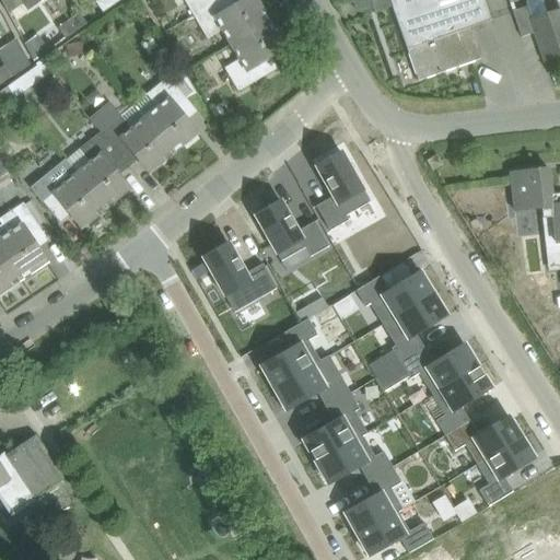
[(0,0),(8,14),(24,3),(21,0),(0,0)]
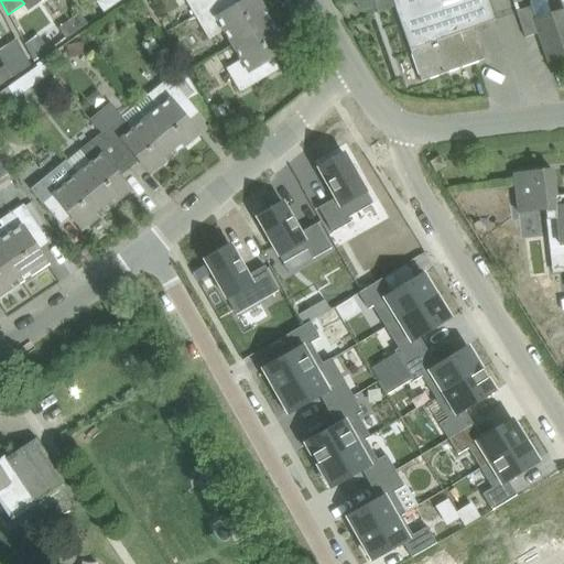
[(115,4),(110,0),(97,0),(96,1),(102,12),(115,4)]
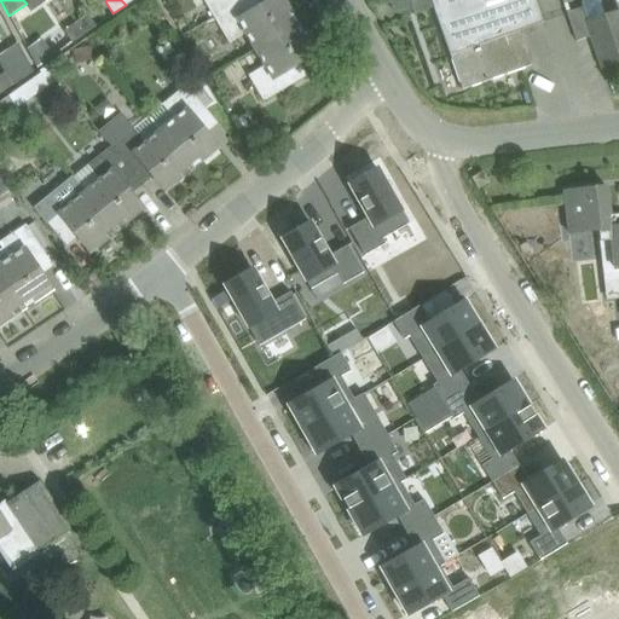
[(203,0),(213,17),(242,0),(203,0)]
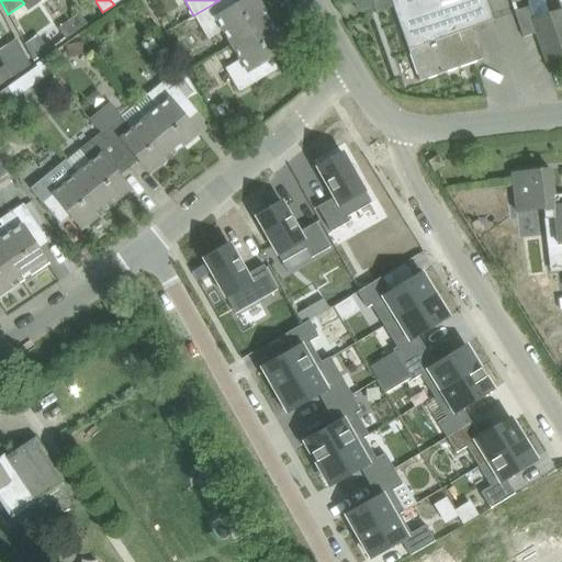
[(223,31),(232,45),(270,22),(257,0),(245,0),(227,11),(221,0),(220,0),(193,15),(208,40),(223,31)]
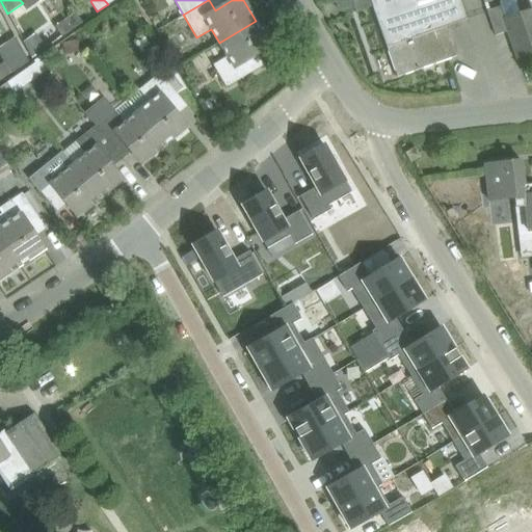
[(350,0),(335,0),(339,10),(353,6),(350,0)]
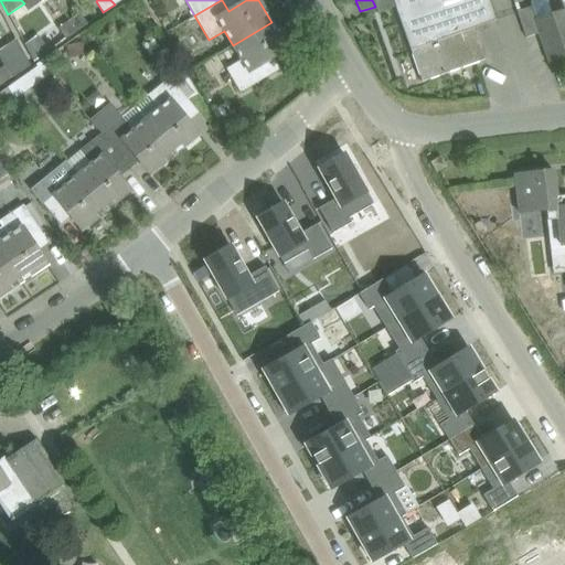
[(496,20),(488,0),(393,0),(422,82),(484,60),(473,29),(496,20)]
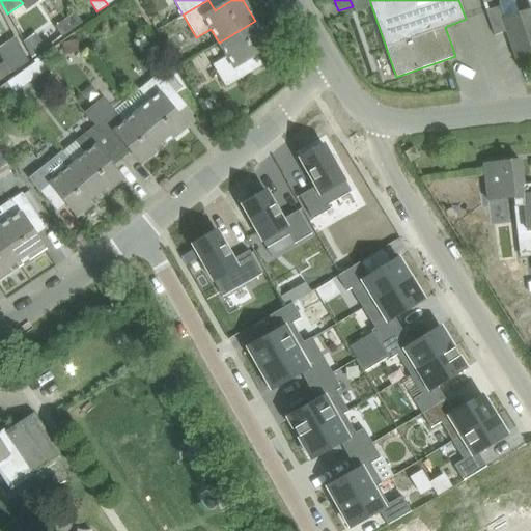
[(500,3),(500,4),(501,6),(485,10),(495,36),(507,31),(516,58),(530,53),(530,0),(527,0),(530,9),(520,14),(514,0),(500,0),(501,0),(500,2),(500,3)]
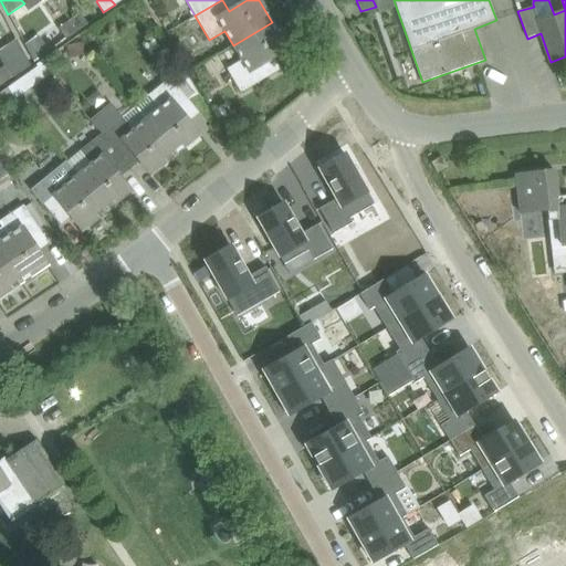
[(81,12),(69,20),(76,31),(87,23),(81,12)]
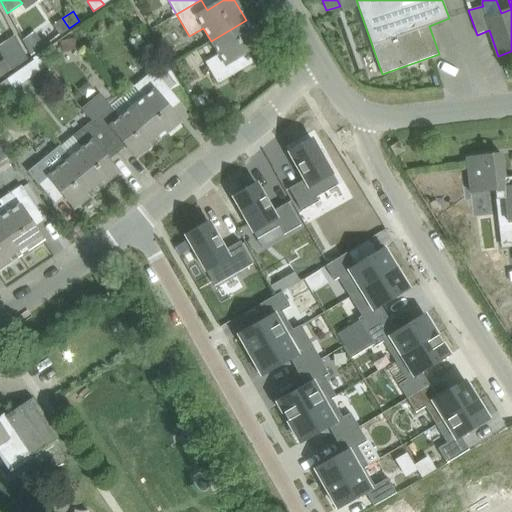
[(69,28),(62,18),(52,25),(59,35),(69,28)]
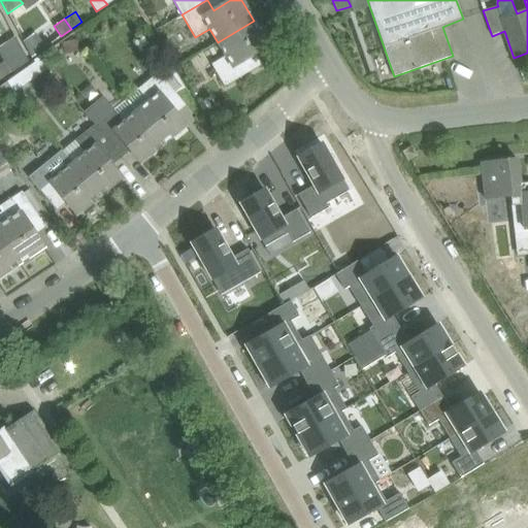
[(254,21),(218,42),(226,57),(211,64),(224,87),(251,72),(243,61),(268,46),(254,21)]
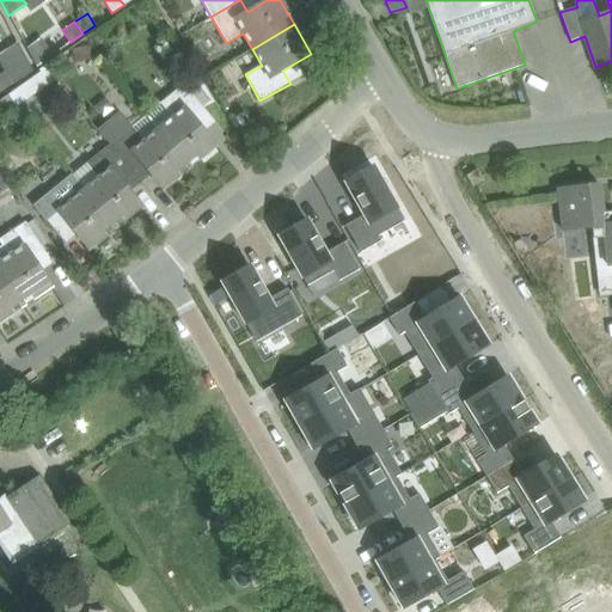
[(41,40),(28,49),(37,66),(51,55),(41,40)]
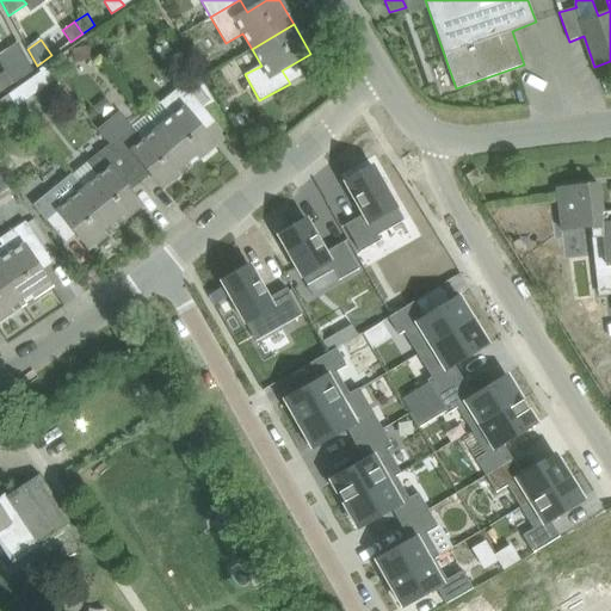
[(22,51),(0,66),(5,72),(12,82),(13,84),(32,71),(22,51)]
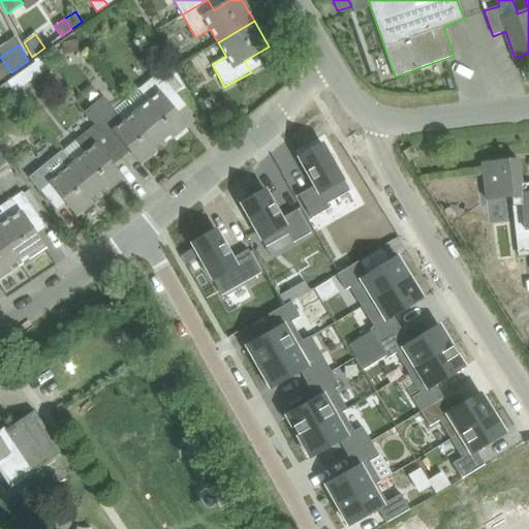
[(45,67),(38,57),(33,61),(34,63),(6,83),(12,91),(45,67)]
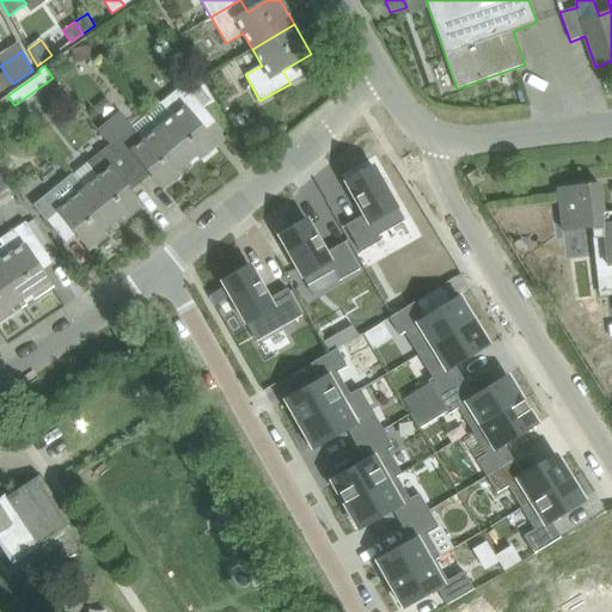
[(0,90),(12,83),(5,72),(0,74),(0,90)]
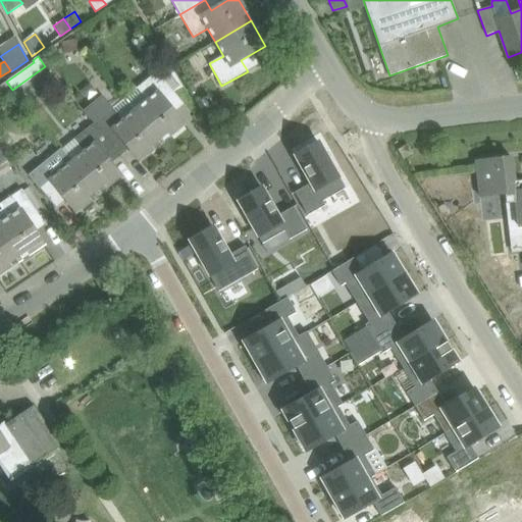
[(136,111),(161,143),(184,124),(173,112),(166,102),(175,95),(184,88),(172,67),(168,62),(157,71),(137,88),(147,101),(136,111)]
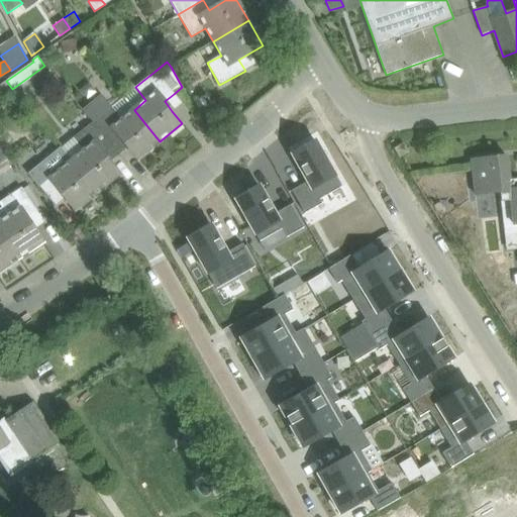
[(92,122),(110,145),(119,137),(127,147),(137,160),(160,141),(134,110),(121,120),(111,107),(101,95),(82,110),(92,122)]
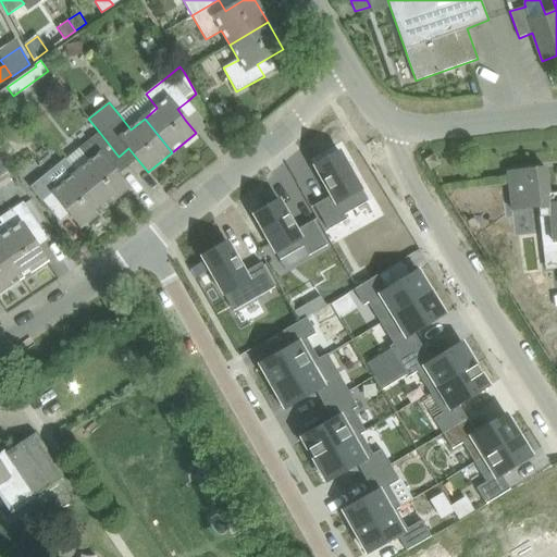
[(78,149),(87,160),(74,171),(103,208),(128,188),(109,164),(119,157),(99,132),(78,149)]
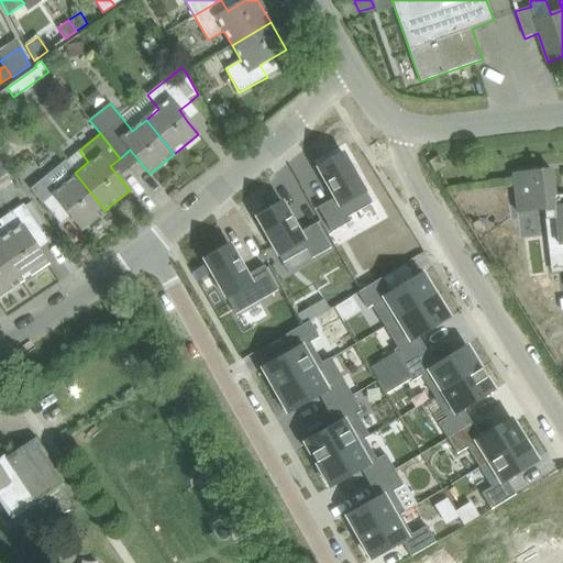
[(342,153),(317,167),(334,198),(318,208),(331,232),(350,222),(348,217),(372,203),(342,153)]
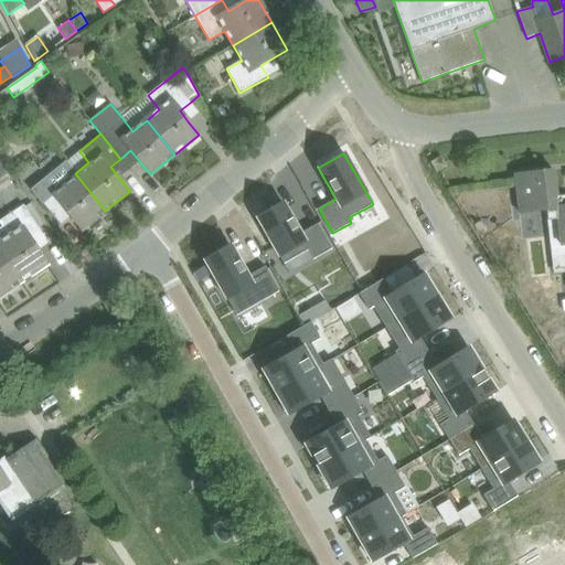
[(447,167),(440,156),(430,162),(436,173),(447,167)]
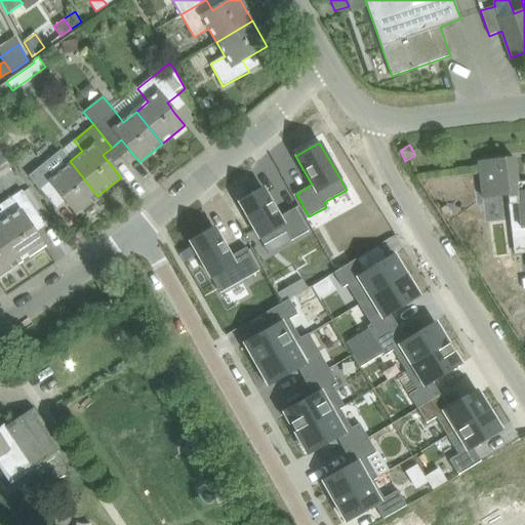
[(70,161),(62,151),(30,176),(48,200),(57,192),(76,214),(97,196),(70,161)]
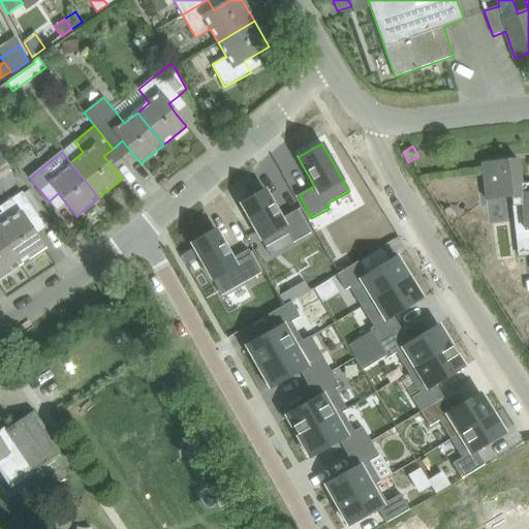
[(481,163),(486,199),(510,196),(511,207),(522,206),(525,230),(528,230),(528,237),(528,183),(521,184),(518,159),(481,163)]
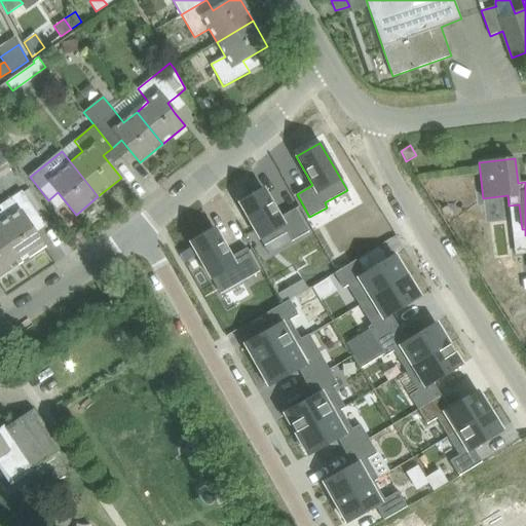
[(263,189),(239,202),(264,246),(287,233),(291,241),(308,231),(295,209),(279,218),(263,189)]
